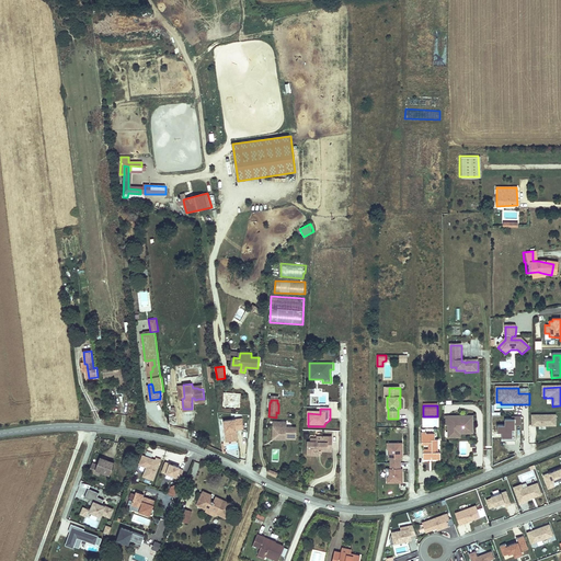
[(557,416),(533,416),(533,427),(557,427),(557,416)]
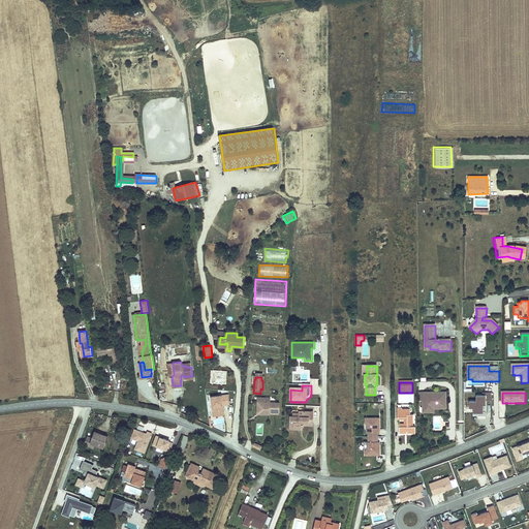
[(444,406),(444,394),(439,394),(439,398),(435,398),(435,394),(418,394),(418,404),(422,404),(422,415),(433,415),(433,409),(433,405),(435,405),(436,406),(444,406)]
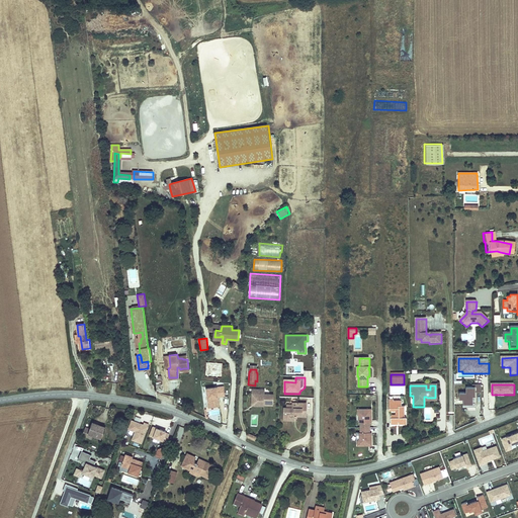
[(224,387),(207,390),(209,409),(220,408),(219,398),(225,398),(224,387)]
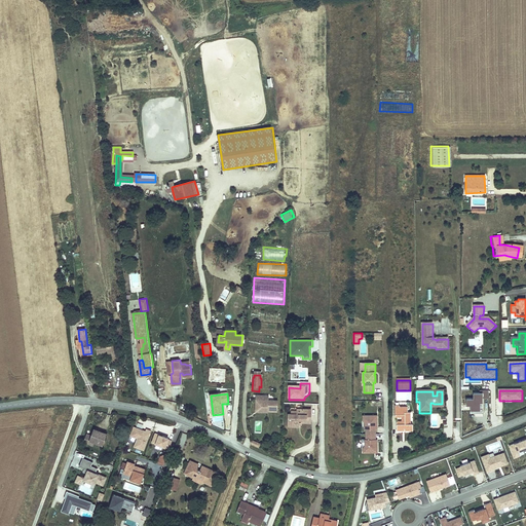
[(474,401),(466,401),(466,407),(471,407),(471,415),(483,415),(483,395),(474,395),(474,401)]
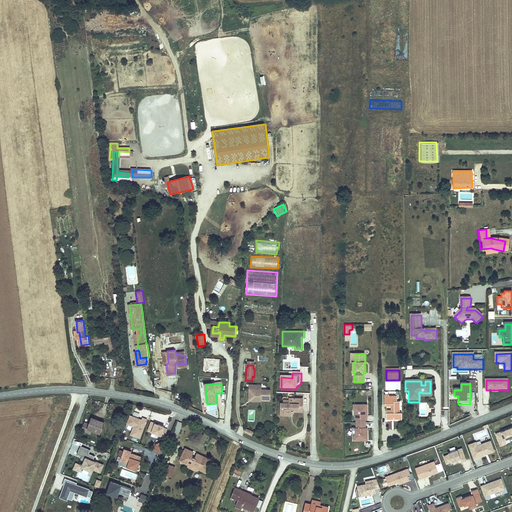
[(249,393),(253,393),(252,402),(260,403),(260,404),(269,404),(270,393),(261,393),(261,389),(249,388),(249,393)]
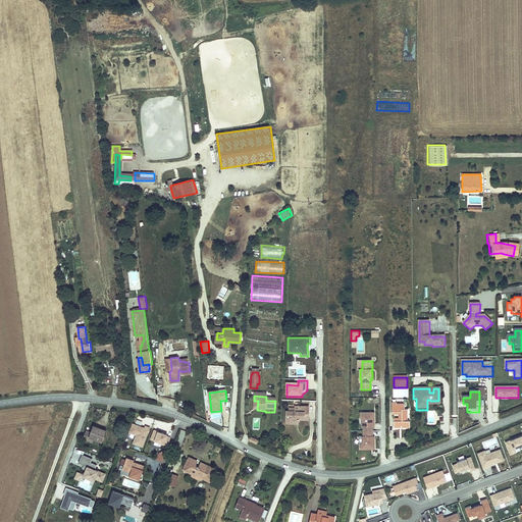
[(258,401),(254,401),(253,412),(265,413),(265,412),(265,411),(257,410),(258,401)]
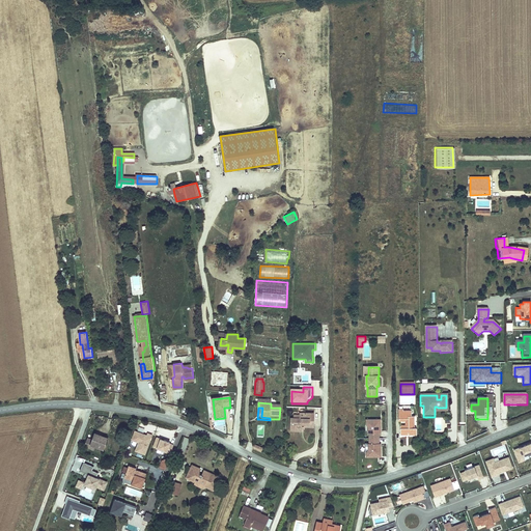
[(400,426),(400,434),(408,434),(408,438),(416,438),(416,428),(414,428),(414,417),(412,417),(412,413),(403,413),(402,411),(397,411),(397,423),(406,423),(406,426),(400,426)]
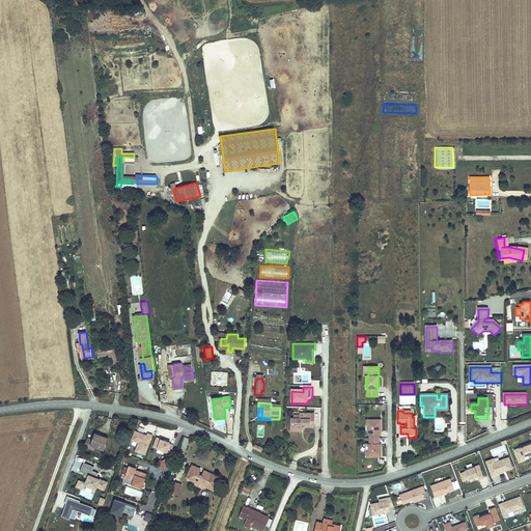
[(305,428),(314,428),(314,416),(301,416),(301,417),(301,421),(295,421),(290,421),(290,430),(296,430),(296,434),(302,434),(302,431),(302,428),(305,428)]
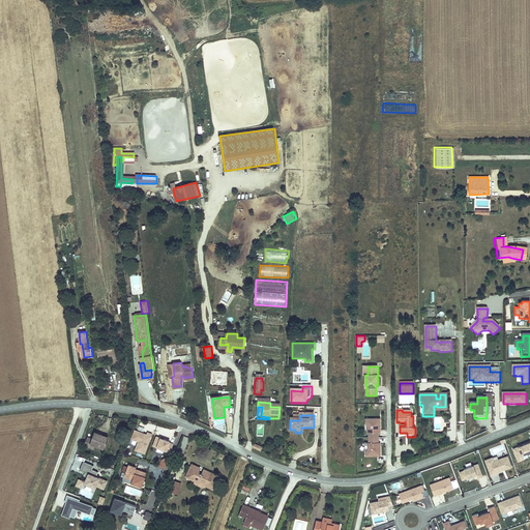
[(378,438),(378,433),(376,433),(376,431),(380,431),(380,419),(365,419),(365,424),(367,425),(369,425),(369,433),(369,438),(369,450),(367,450),(365,451),(365,457),(380,457),(380,445),(376,445),(376,443),(378,443),(378,438)]
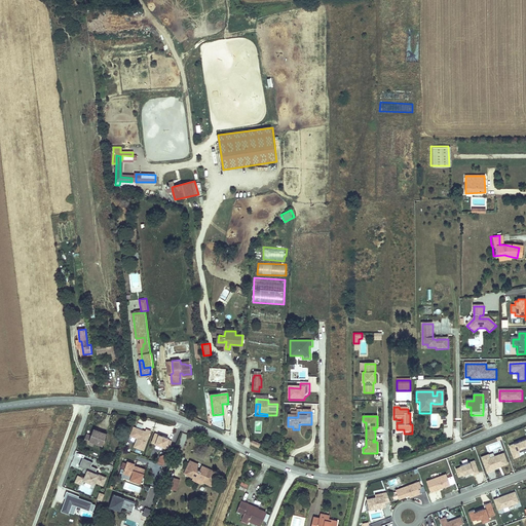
[(135,425),(130,435),(138,437),(135,445),(145,448),(151,428),(147,427),(146,429),(135,425)]
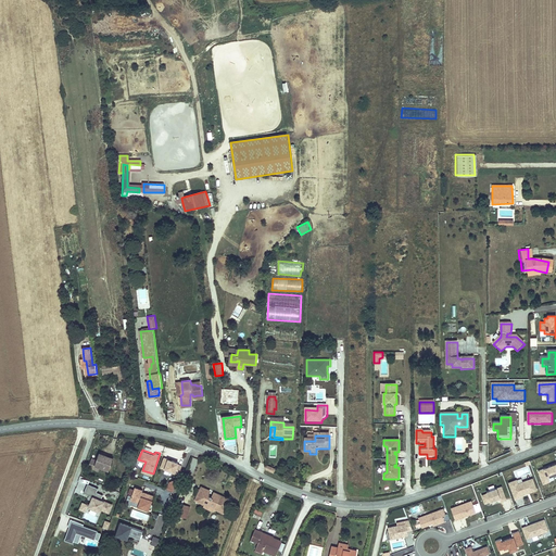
[(165,455),(161,465),(179,471),(182,464),(178,463),(179,460),(165,455)]
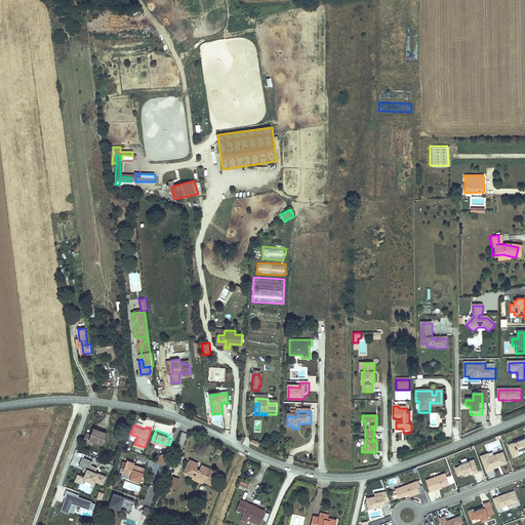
[(104,437),(92,433),(91,434),(86,433),(84,441),(92,444),(93,440),(102,442),(104,437)]
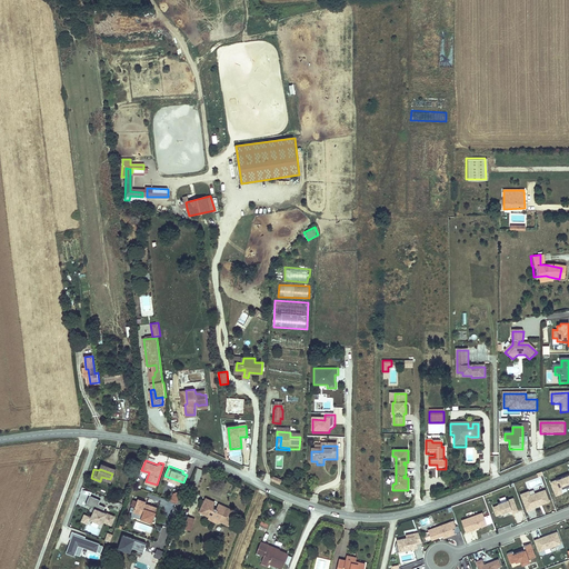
[(568,471),(568,470),(550,477),(556,491),(561,489),(560,485),(568,481),(568,471)]
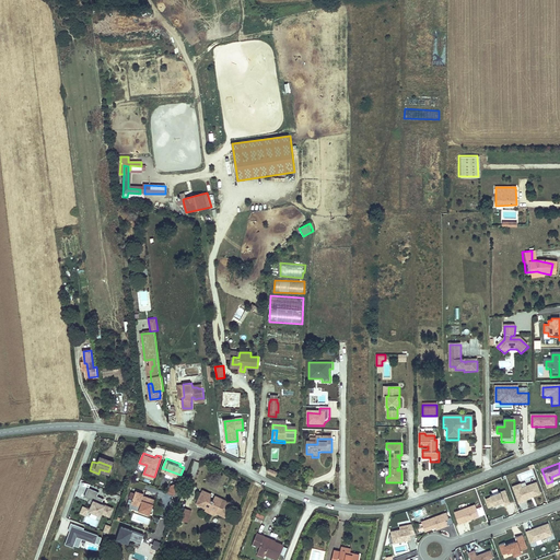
[(171,485),(168,491),(175,493),(181,480),(171,485)]
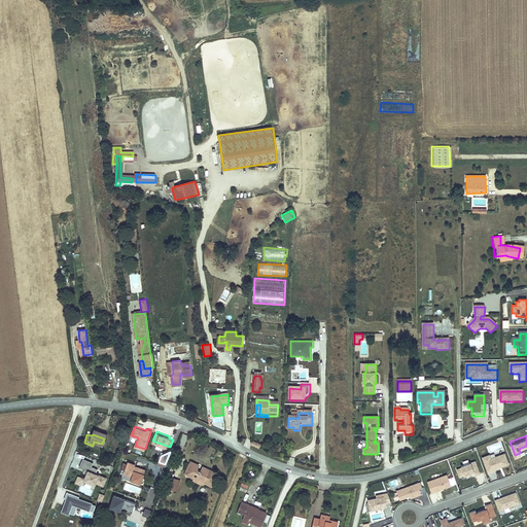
[(489,454),(483,456),(488,471),(495,468),(494,466),(508,461),(504,452),(491,457),(489,454)]
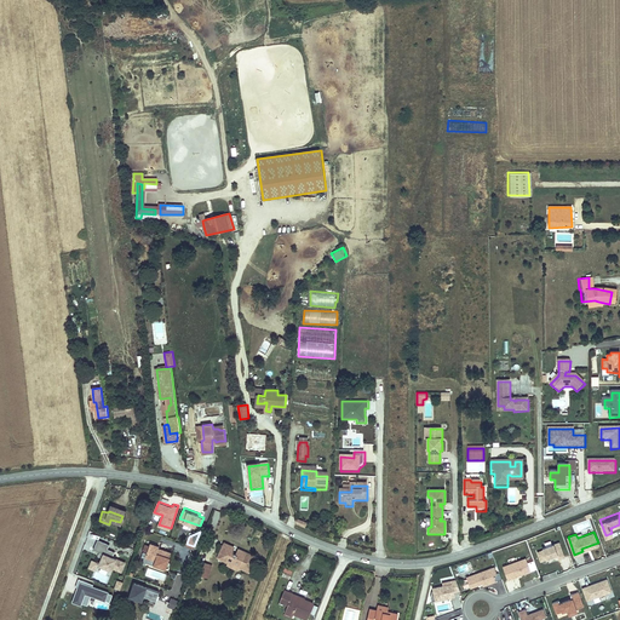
[(110,544),(98,539),(95,547),(103,551),(98,563),(112,568),(113,566),(122,569),(126,561),(114,556),(116,551),(108,549),(110,544)]
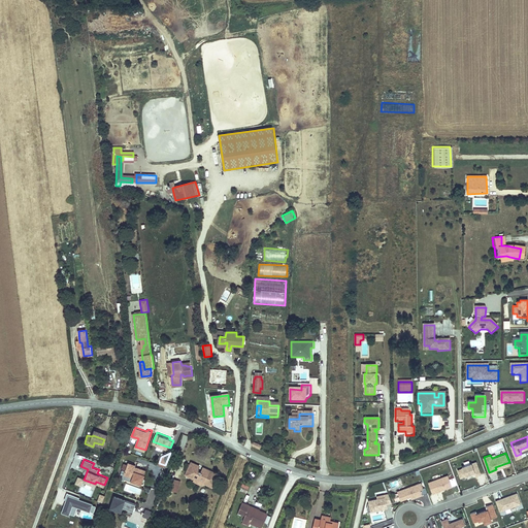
[(136,463),(128,460),(124,473),(133,475),(132,480),(141,483),(146,468),(136,465),(136,463)]
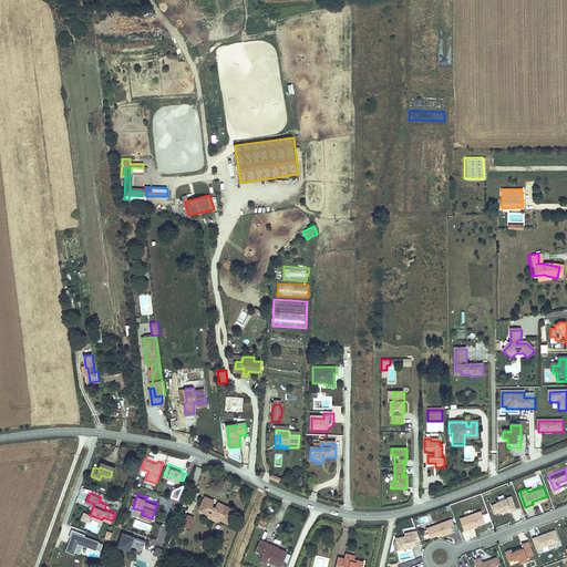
[(511,494),(491,501),(494,509),(508,504),(511,507),(515,506),(511,494)]
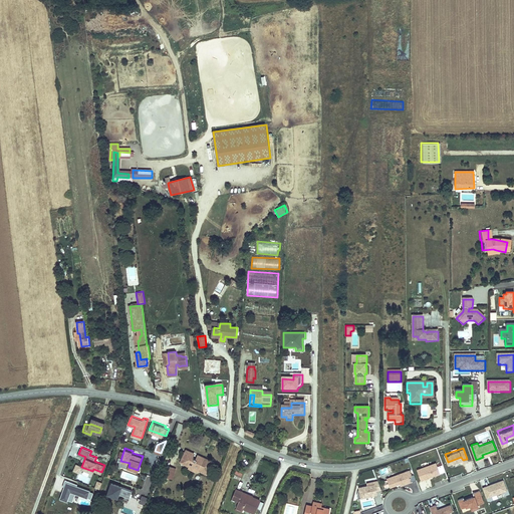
[(192,455),(185,452),(181,461),(189,464),(199,468),(209,472),(211,467),(212,467),(214,464),(212,463),(213,460),(198,454),(197,458),(194,457),(194,458),(191,458),(192,455)]
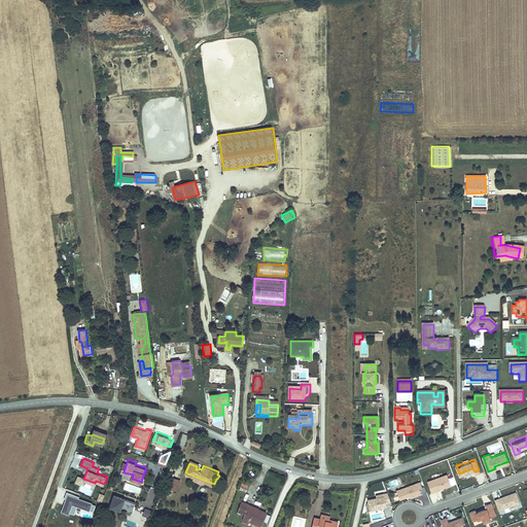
[(178,478),(169,473),(165,486),(171,488),(172,485),(176,486),(178,478)]
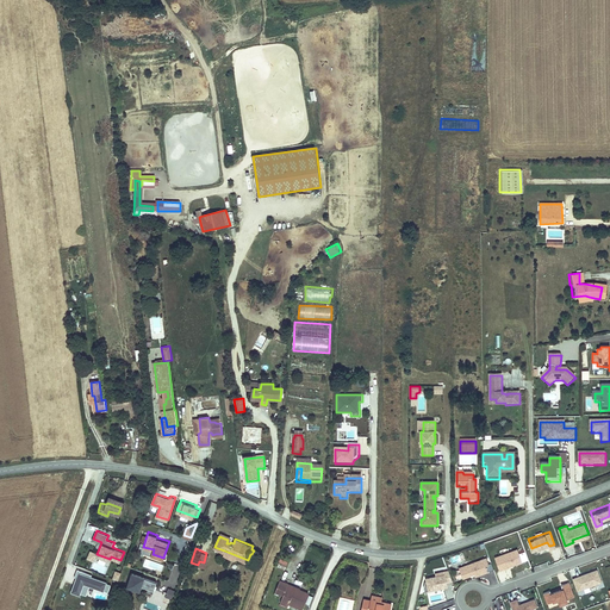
[(517,548),(493,556),(498,568),(522,560),(517,548)]
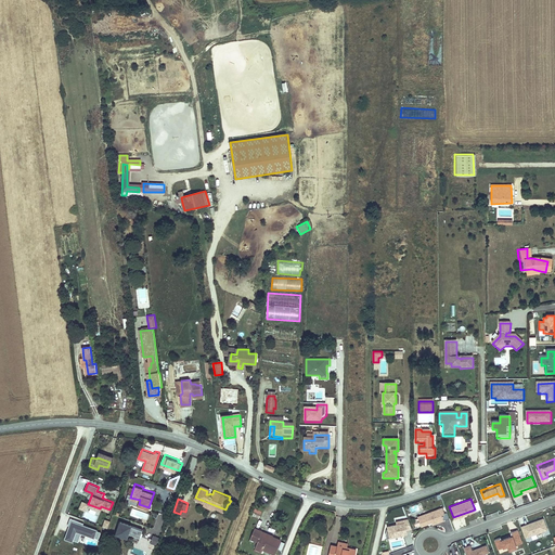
[(185,512),(181,511),(180,514),(185,516),(191,504),(188,503),(185,512)]
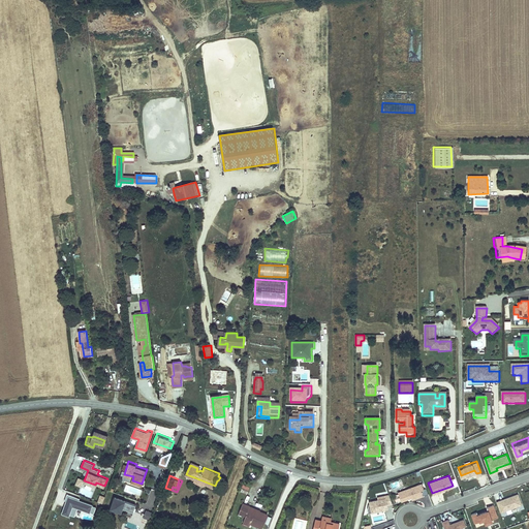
[(421,483),(396,491),(399,500),(409,496),(410,498),(422,494),(419,489),(423,488),(421,483)]
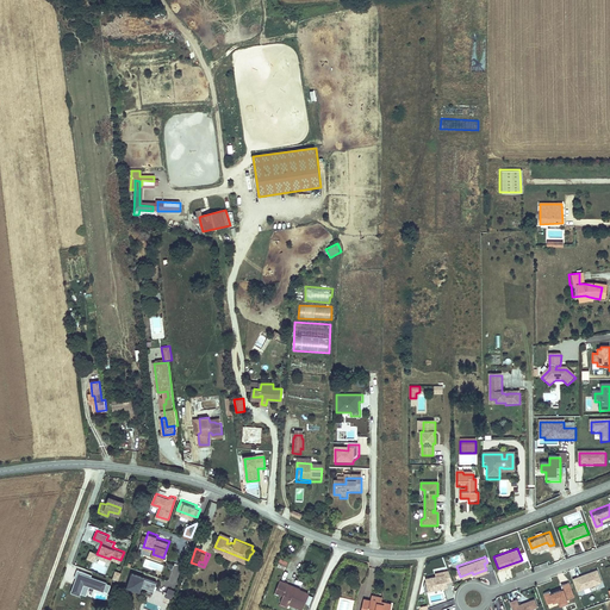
[(597,566),(572,576),(577,587),(602,578),(597,566)]
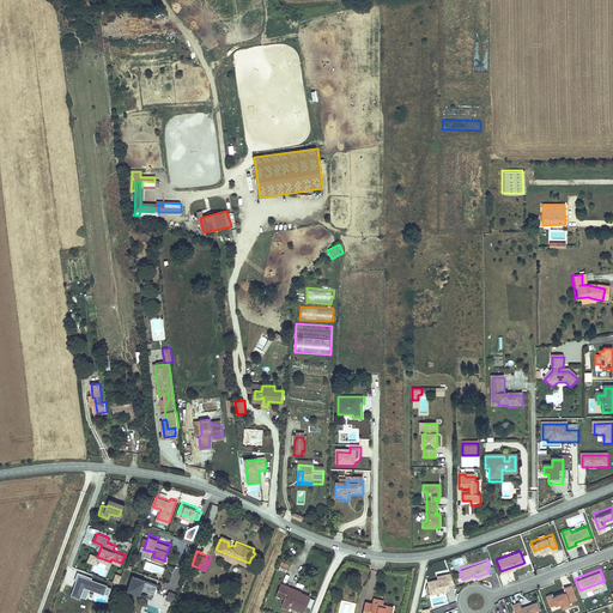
[(92,576),(78,571),(76,578),(77,580),(72,594),(82,598),(82,595),(86,598),(90,588),(109,595),(111,586),(92,578),(92,576)]
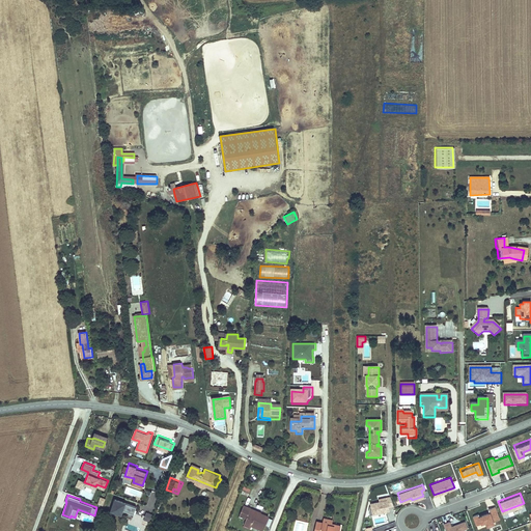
[(368,502),(366,510),(367,513),(388,509),(387,505),(391,504),(388,495),(376,498),(378,500),(368,502)]
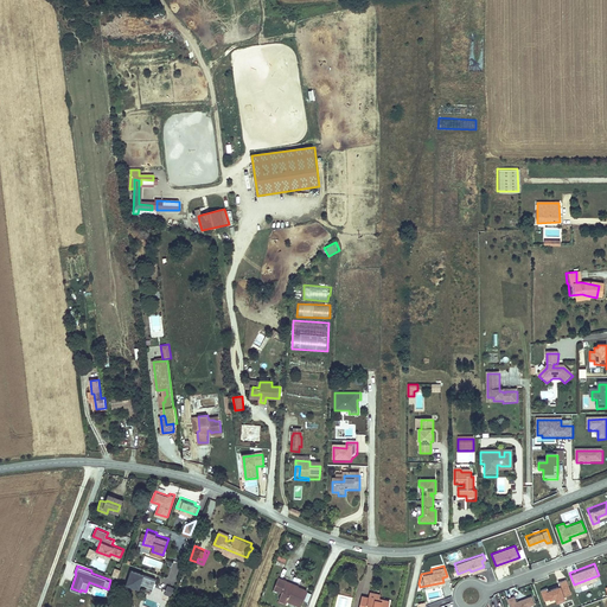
[(132,570),(126,585),(140,590),(142,583),(153,588),(157,580),(132,570)]
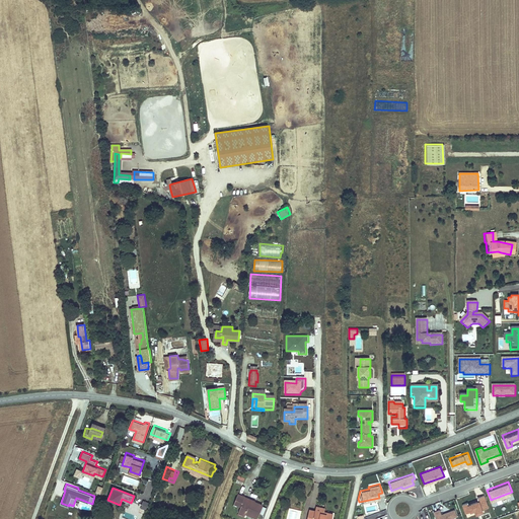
[(248,511),(260,515),(264,503),(245,496),(245,495),(239,493),(235,503),(240,505),(239,511),(245,514),(245,513),(247,509),(249,509),(248,511)]
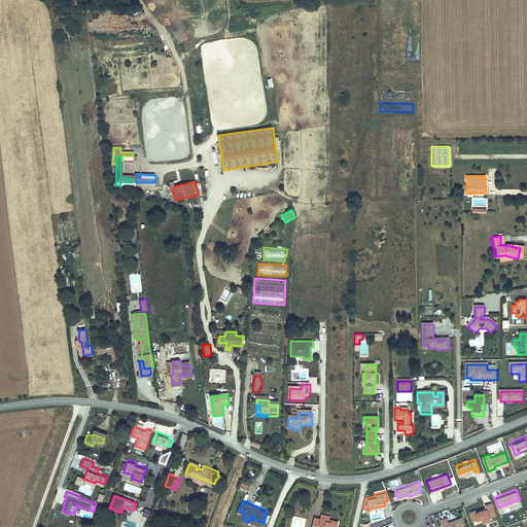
[(445,516),(440,518),(443,526),(459,526),(459,524),(463,522),(461,516),(447,521),(445,516)]
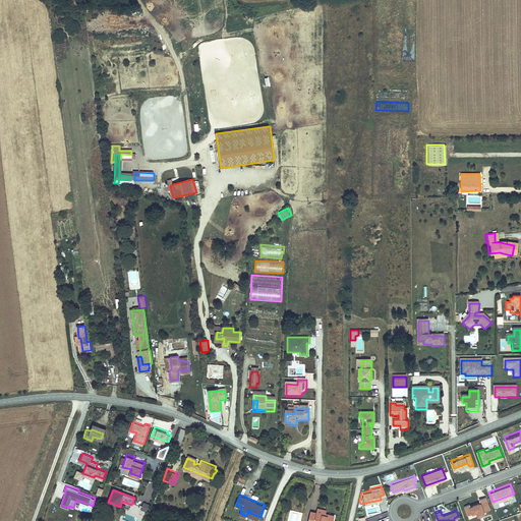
[(248,511),(246,515),(259,519),(261,517),(249,513),(250,511),(248,511)]
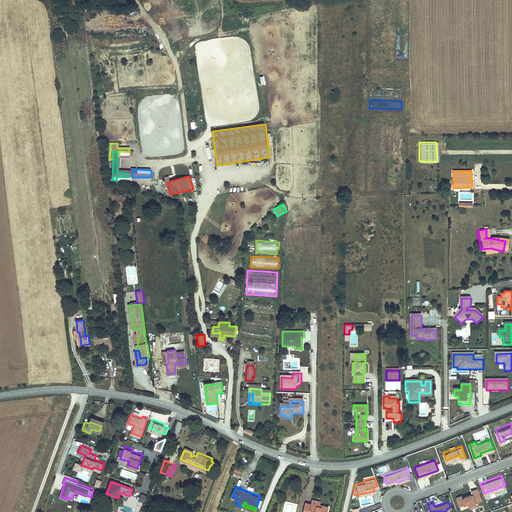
[(307,503),(305,511),(329,511),(331,507),(313,503),(313,505),(307,503)]
